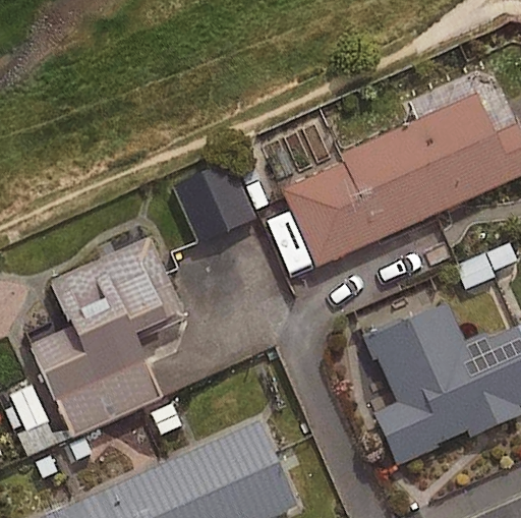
[(479,103),(280,191),(314,268),(520,175),(520,137),(516,125),(495,135),(479,103)]
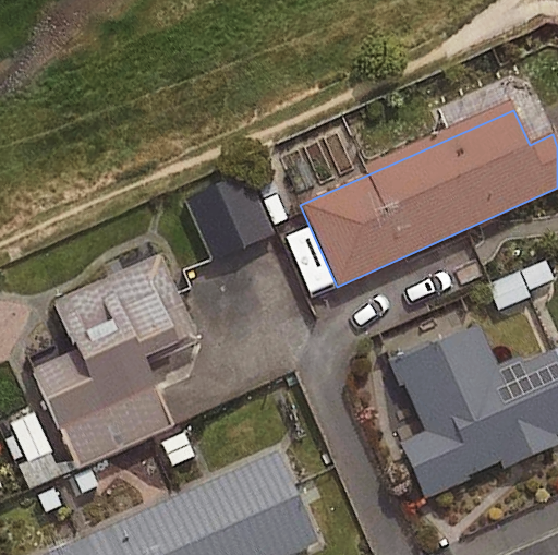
[(270,190),(261,168),(190,198),(215,257),(270,233),(255,196),(270,190)]
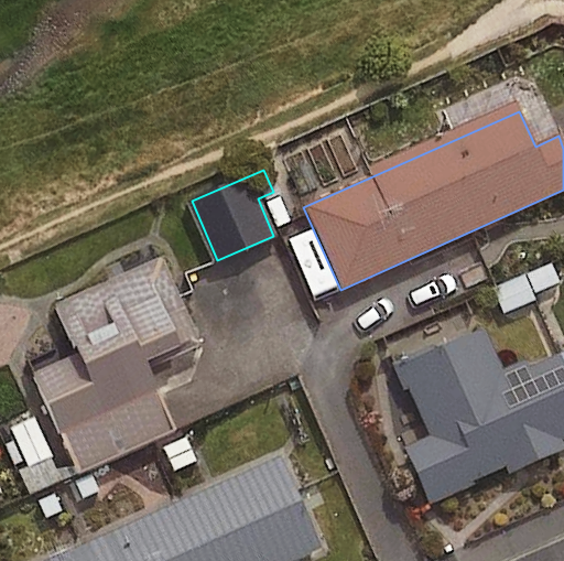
[(161,257),(52,304),(74,356),(33,374),(76,473),(172,432),(144,370),(199,346),(161,257)]
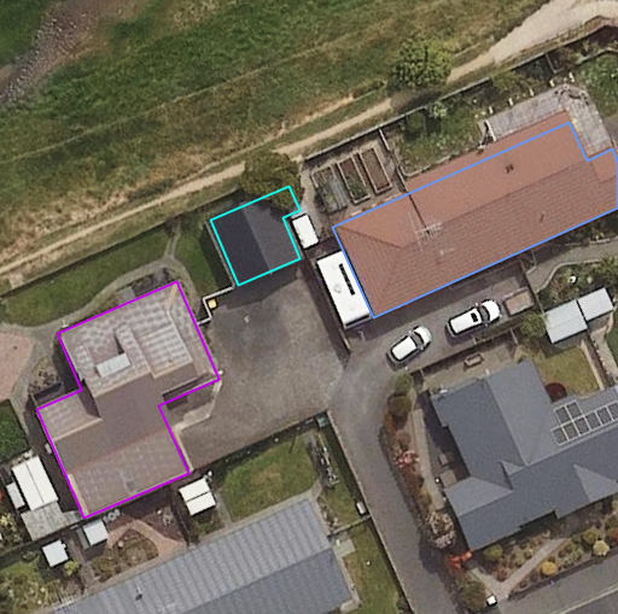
[(552,341),(586,327),(583,320),(612,308),(604,288),(540,314),(552,341)]
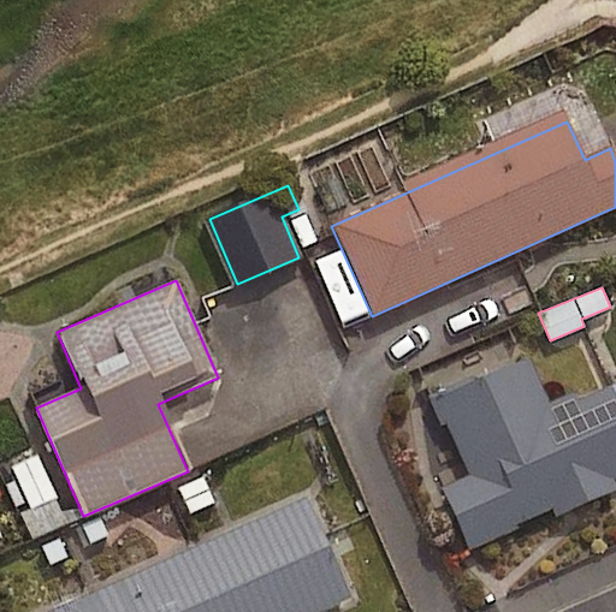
[(527,361),(433,403),(466,477),(437,489),(466,554),(515,532),(513,527),(551,510),(555,517),(615,489),(615,488),(612,482),(615,480),(615,382),(551,411),(527,361)]
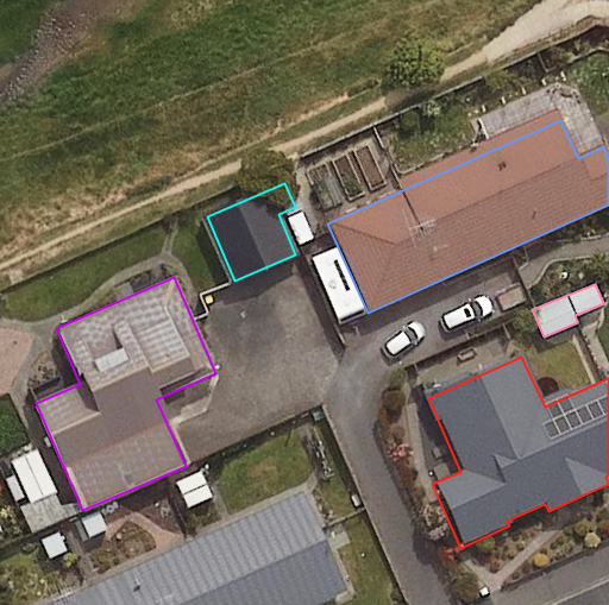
[(302,492),(48,604),(320,604),(349,593),(302,492)]
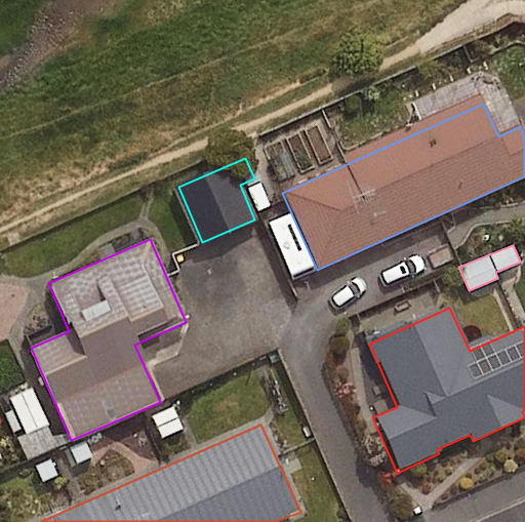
All buildings are outlined.
